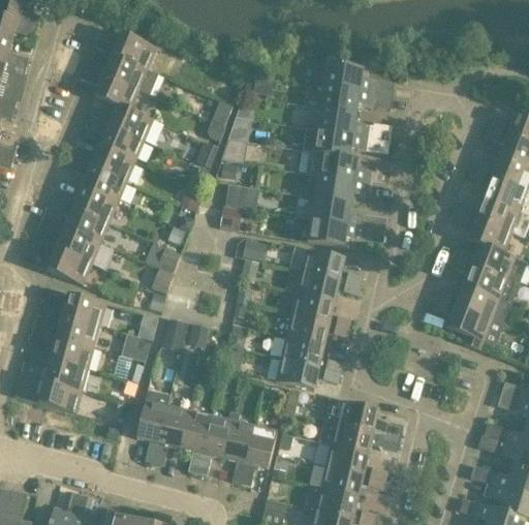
[(0,0),(0,13),(18,19),(23,0),(0,0)]
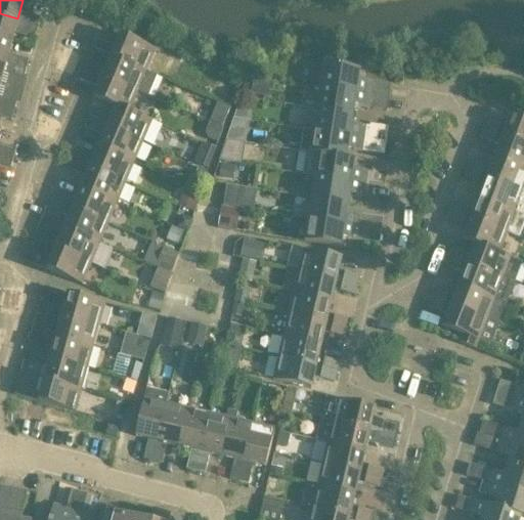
[(24,20),(37,24),(40,14),(26,10),(24,20)]
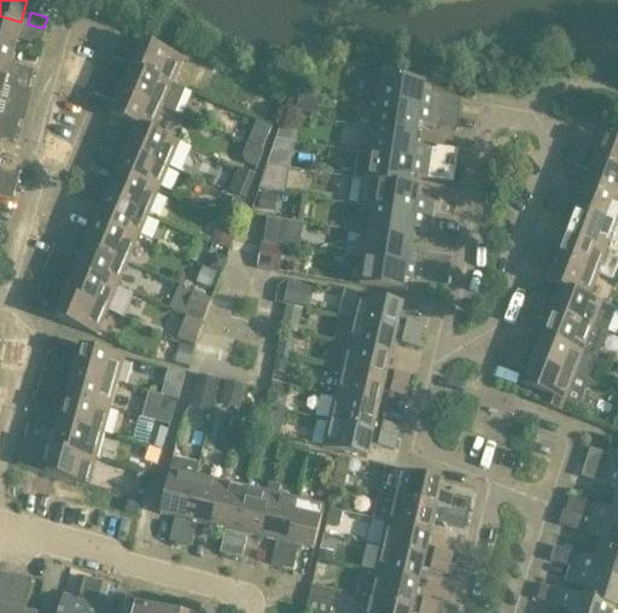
[(0,16),(0,42),(13,47),(17,33),(21,22),(0,16)]
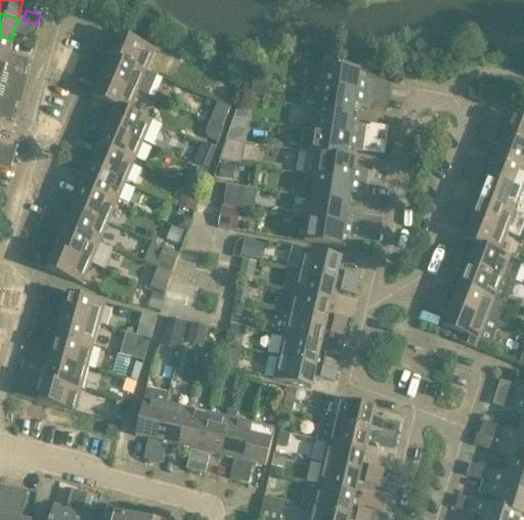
[(24,20),(17,18),(14,28),(35,33),(37,24),(24,20)]
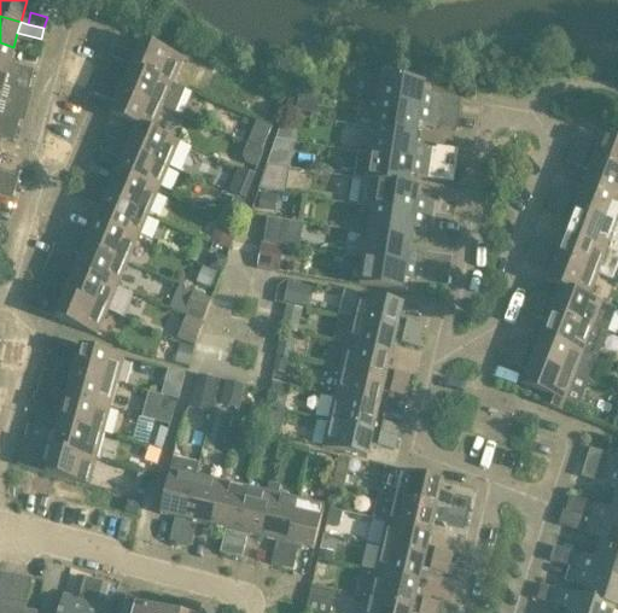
[(129,63),(172,81),(182,56),(140,38),(134,52),(111,42),(108,53),(129,63)]
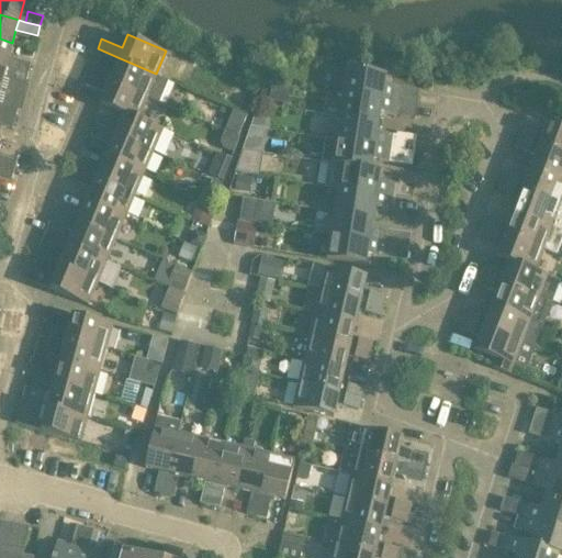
[(12,43),(0,38),(0,63),(6,65),(12,43)]
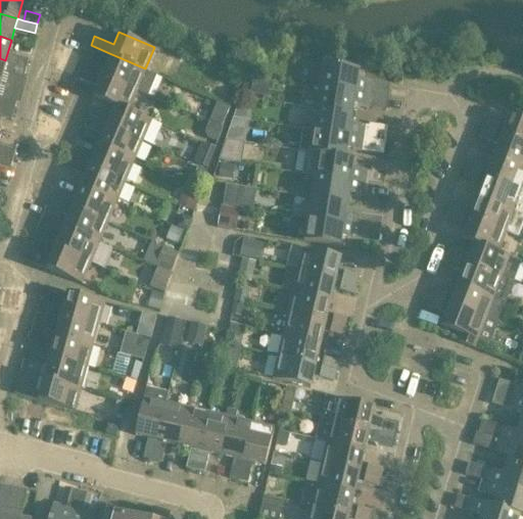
[(11,62),(25,66),(28,57),(13,53),(11,62)]
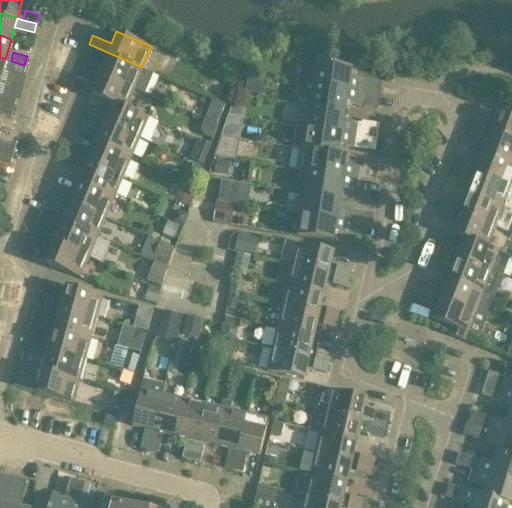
[(142,67),(107,52),(102,63),(84,55),(80,64),(134,86),(142,67)]
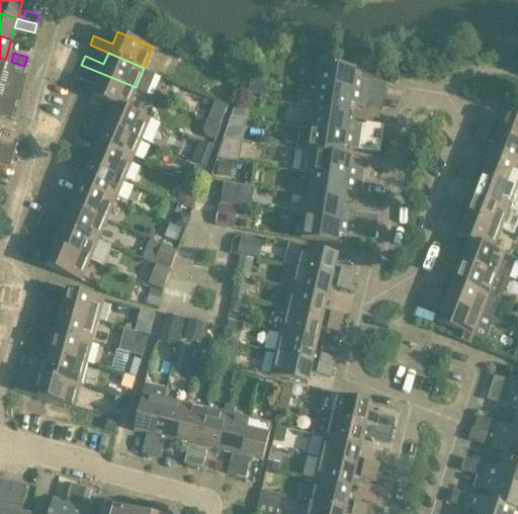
[(311,60),(308,82),(383,94),(385,81),(353,77),(355,67),(311,60)]
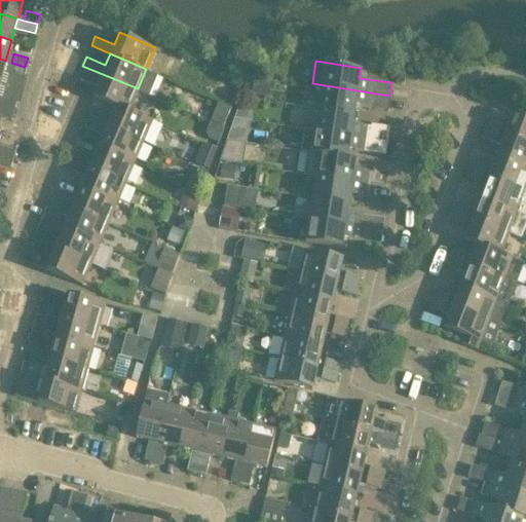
[(25,67),(11,63),(8,72),(23,76),(25,67)]
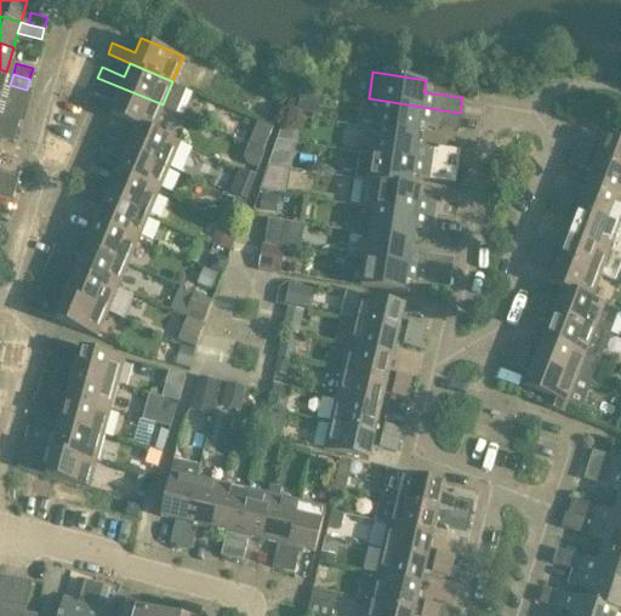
[(163,104),(97,78),(93,87),(115,97),(109,112),(136,124),(136,123),(152,129),(163,104)]
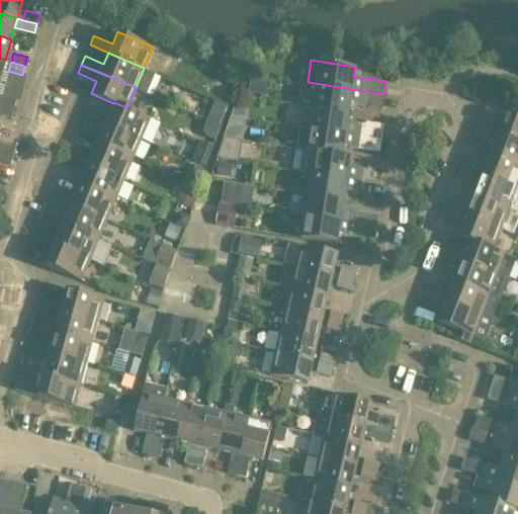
[(383,94),(308,82),(308,83),(316,84),(313,105),(348,110),(350,101),(381,106),(383,94)]
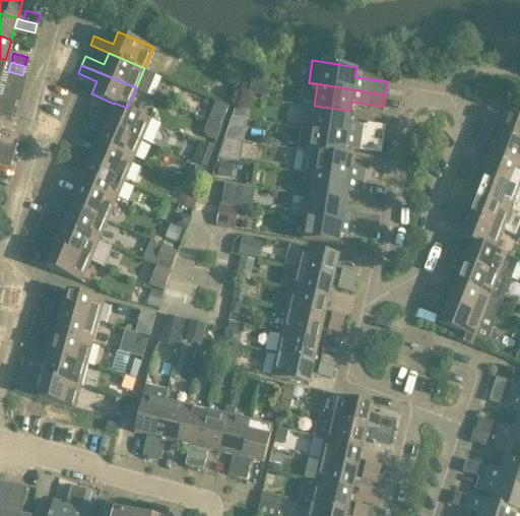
[(0,102),(0,104),(13,108),(15,99),(2,95),(0,102)]
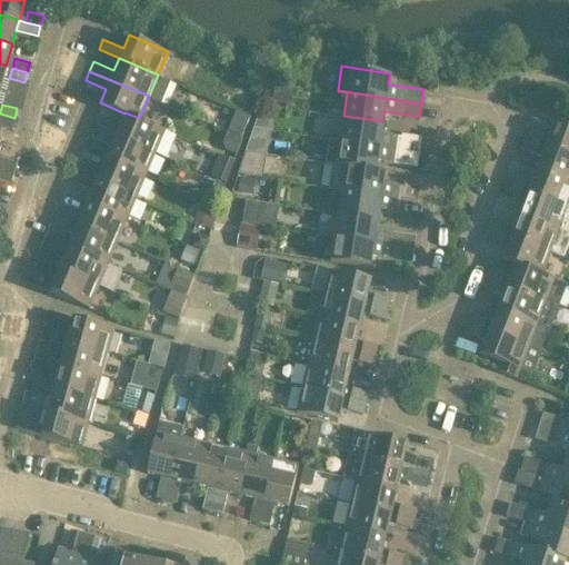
[(239,149),(251,111),(237,107),(225,145),(239,149)]
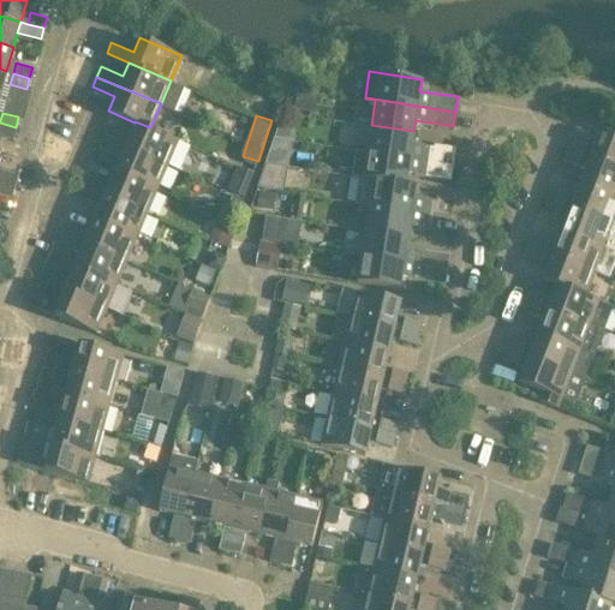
[(135,121),(135,123),(130,135),(107,125),(102,136),(167,163),(180,168),(191,144),(150,127),(135,121)]
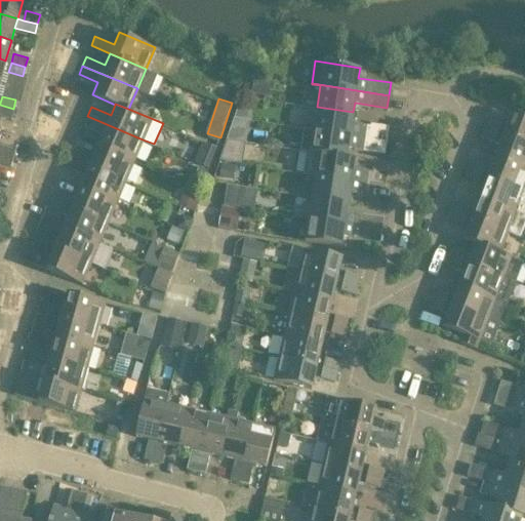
[(13,109),(0,105),(0,115),(10,118),(13,109)]
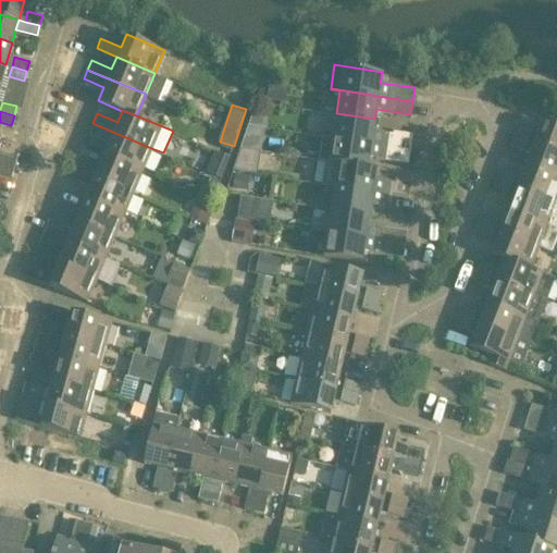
[(336,113),(332,136),(410,148),(412,132),(393,128),(392,132),(373,128),(374,119),(336,113)]
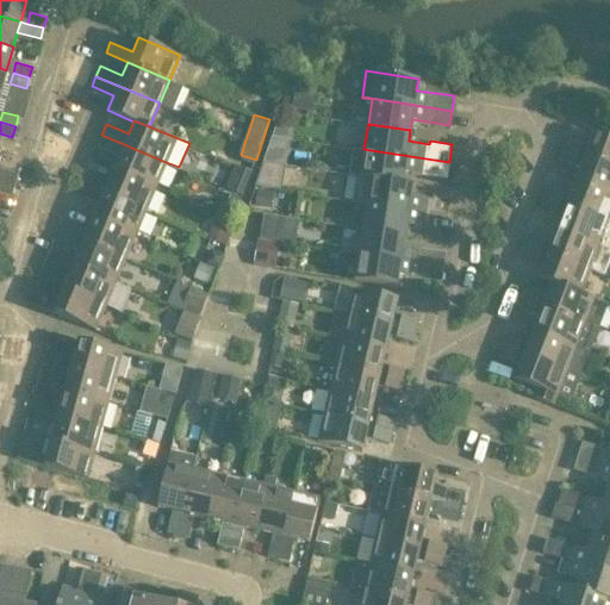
[(584,155),(609,164),(609,136),(595,131),(584,155)]
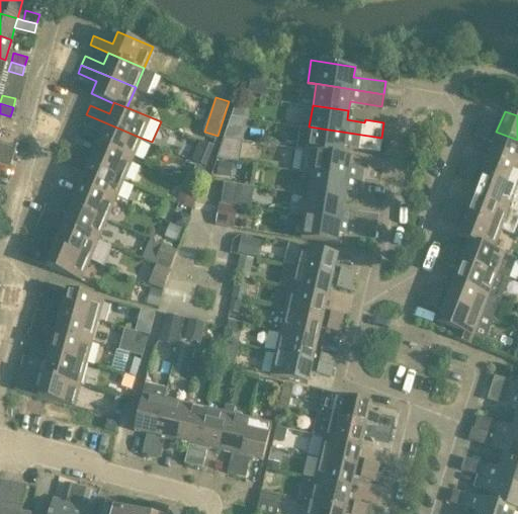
[(141,138),(86,114),(83,123),(101,132),(96,143),(132,158),(141,138)]
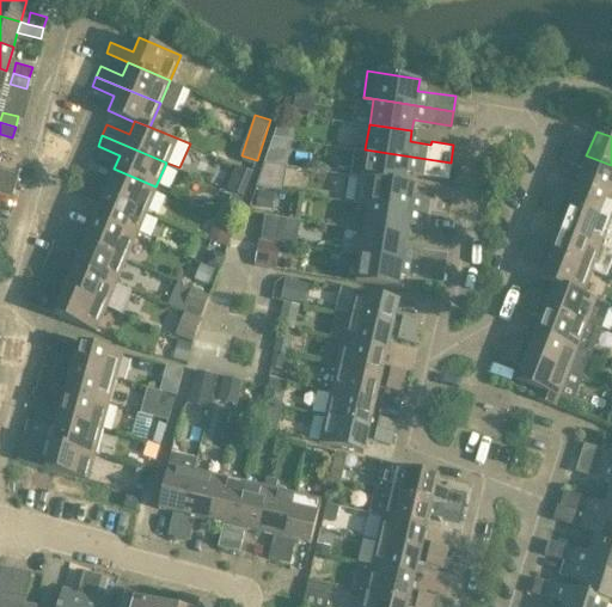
[(564,147),(580,153),(583,142),(568,136),(564,147)]
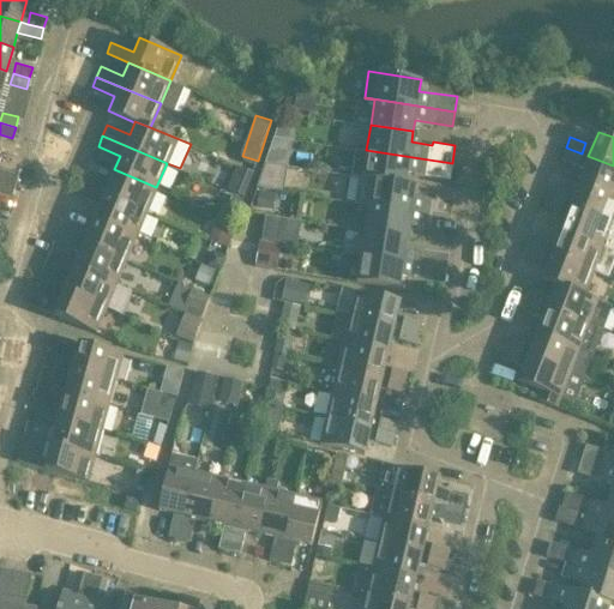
[(582,154),(566,148),(561,158),(578,164),(582,154)]
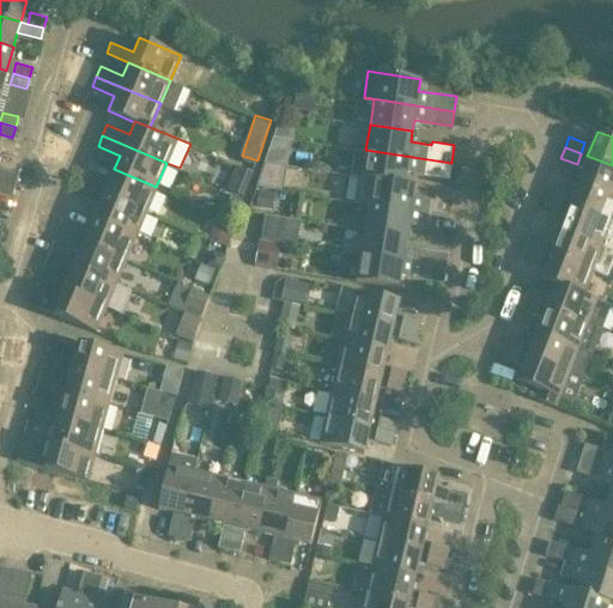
[(405,182),(405,181),(406,171),(449,177),(451,163),(365,150),(362,176),(371,177),(405,182)]
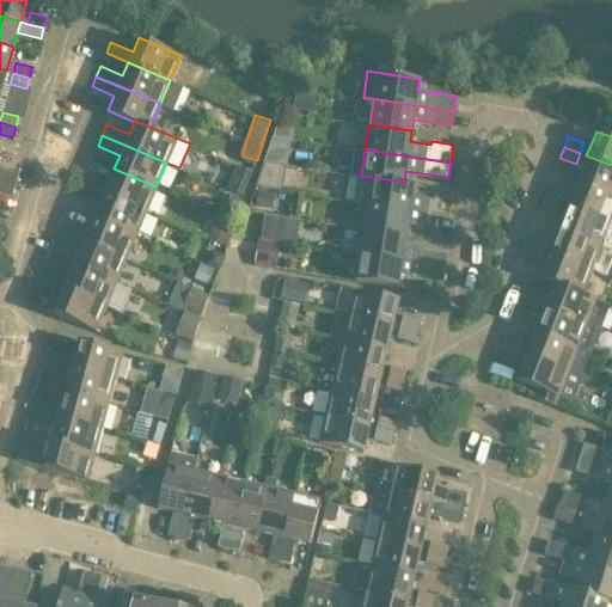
[(611,165),(586,155),(577,179),(611,192),(611,165)]
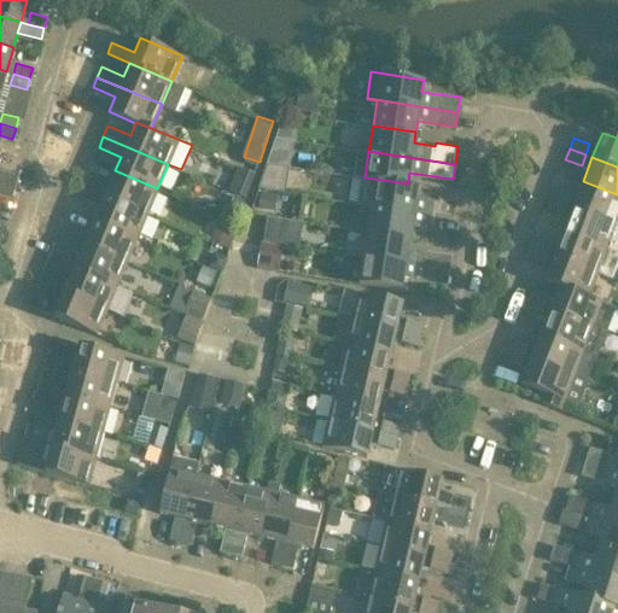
[(263,185),(287,188),(290,163),(266,159),(263,185)]
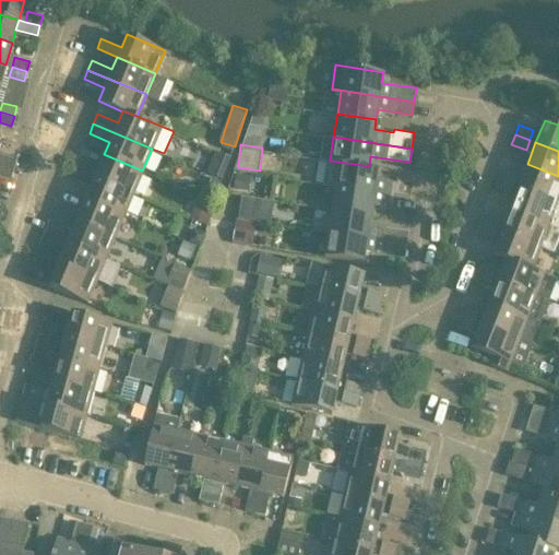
[(223,177),(233,153),(219,148),(210,170),(223,177)]
